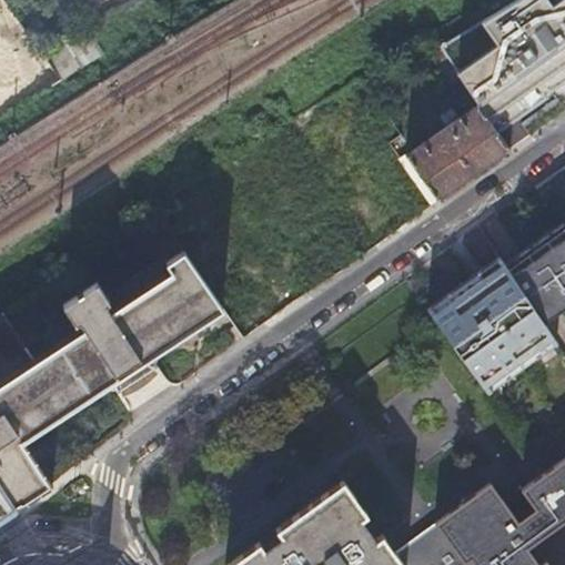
[(0,0),(0,43),(40,100),(66,83),(48,59),(4,0),(0,0)]
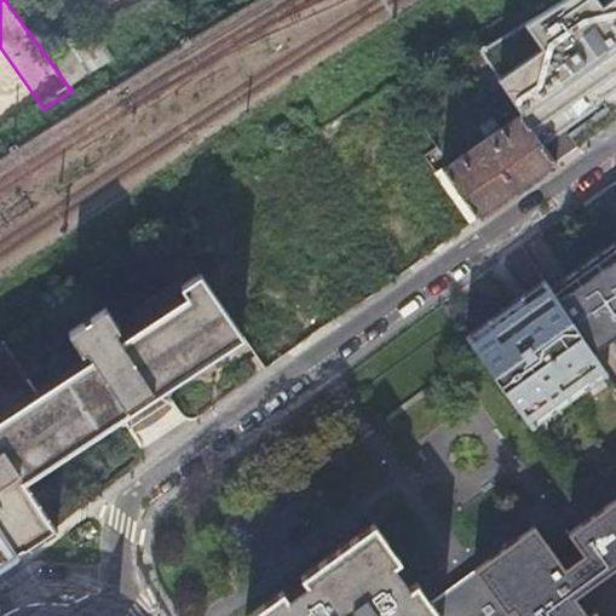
[(523,114),(543,144),(615,93),(615,0),(575,0),(484,56),(511,97),(523,114)]
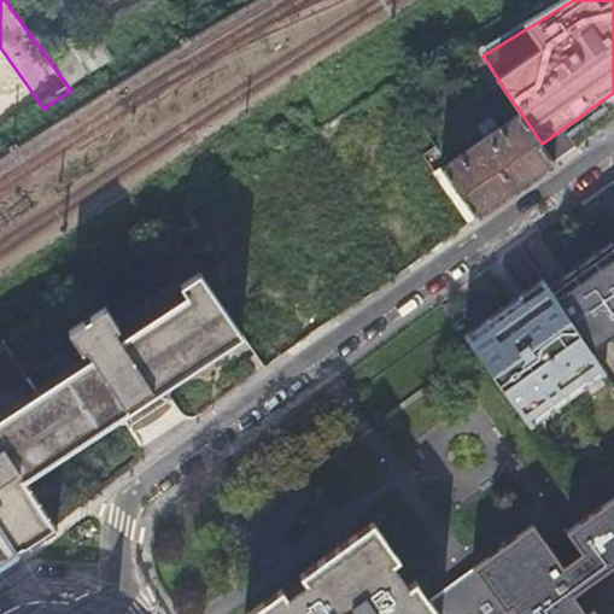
[(52,64),(71,91),(116,63),(100,34),(52,64)]
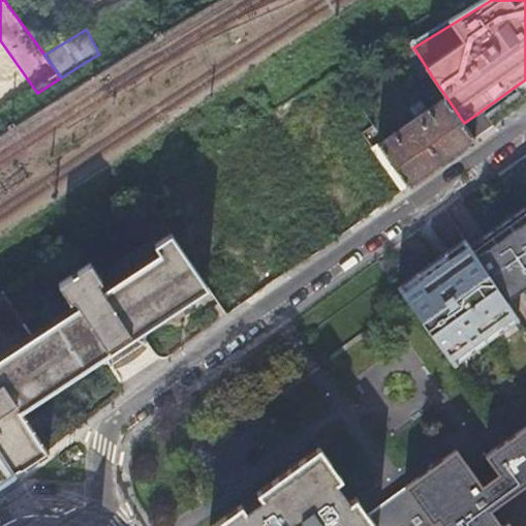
[(404,34),(394,40),(427,89),(436,83),(413,48),(404,34)]
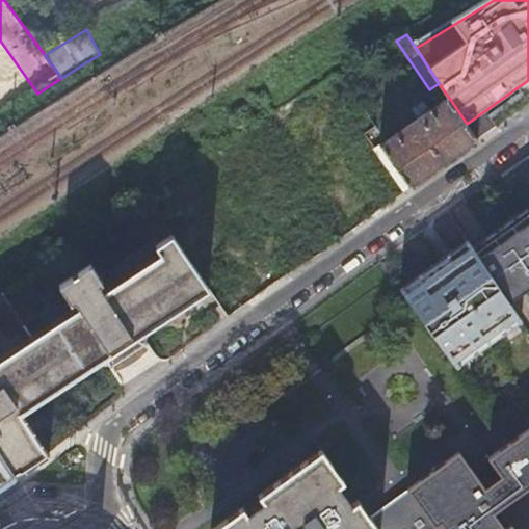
[(380,148),(411,191),(445,167),(479,142),(467,124),(449,98),(430,112),(425,104),(415,111),(421,120),(380,148)]
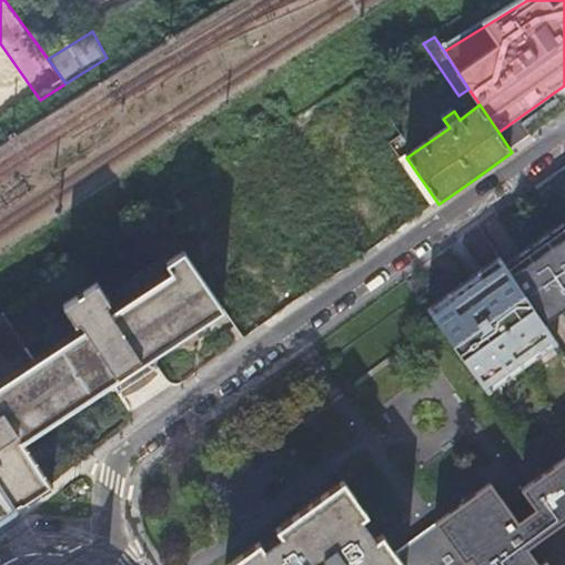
[(564,169),(560,172),(551,179),(557,189),(564,183),(564,169)]
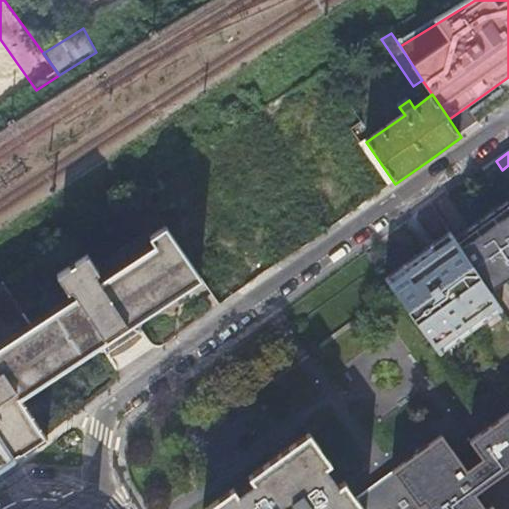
[(502,170),(496,161),(484,170),(497,188),(508,180),(502,170)]
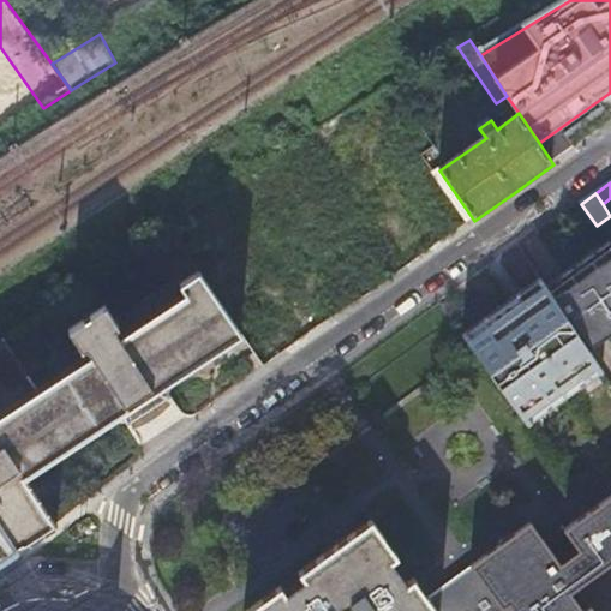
[(599,343),(610,334),(610,247),(559,285),(550,292),(588,351),(599,343)]
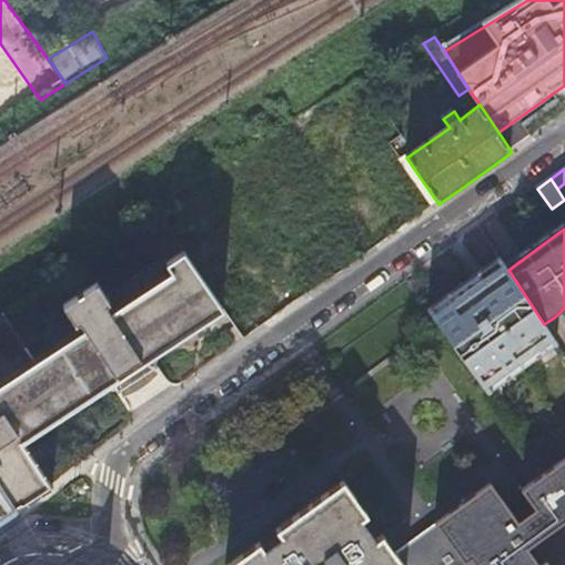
[(86,264),(0,318),(0,478),(21,512),(56,486),(28,443),(120,381),(143,375),(145,364),(226,310),(187,252),(173,260),(171,255),(106,296),(86,264)]
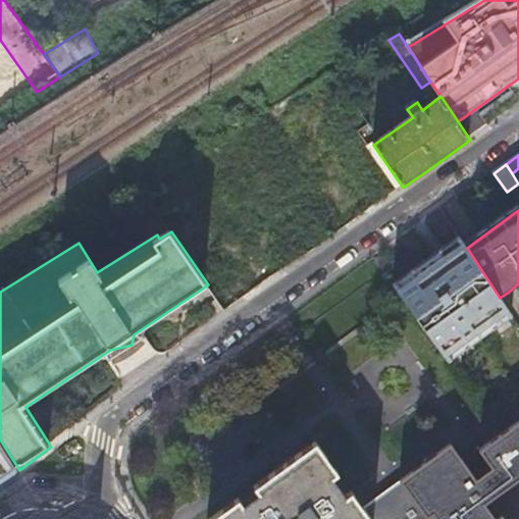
[(461,237),(394,286),(449,363),(512,317),(504,304),(500,298),(467,248),(461,237)]
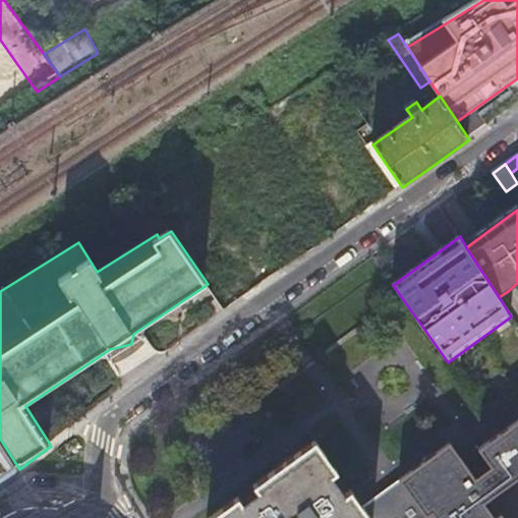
[(149,344),(133,334),(131,344),(110,349),(114,367),(124,363),(132,359),(141,352),(149,344)]
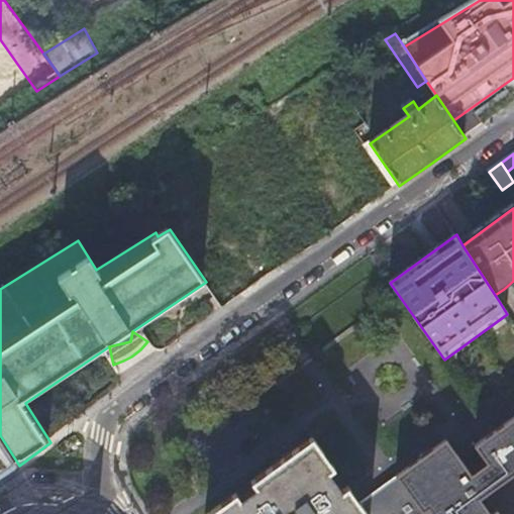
[(492,467),(506,485),(513,479),(513,421),(479,448),(492,467)]
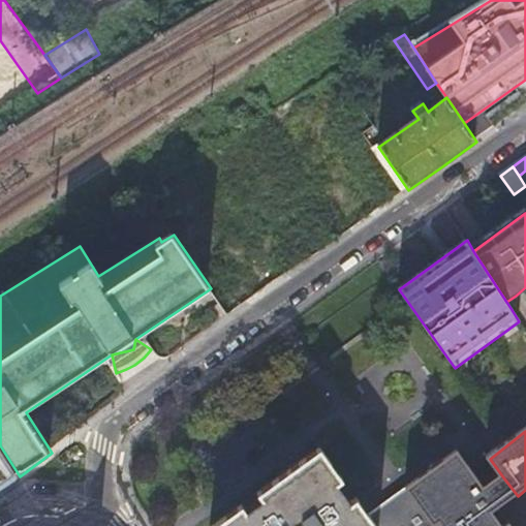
[(0,489),(20,477),(20,476),(0,445),(0,489)]
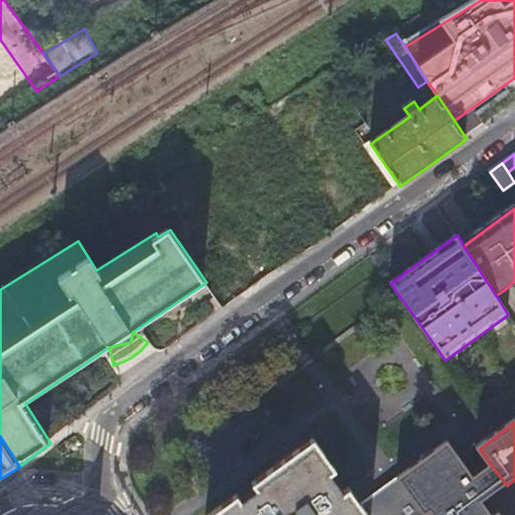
[(349,514),(361,507),(357,501),(350,491),(344,496),(330,477),(336,471),(315,442),(256,485),(260,491),(243,503),(240,497),(213,514),(349,514)]
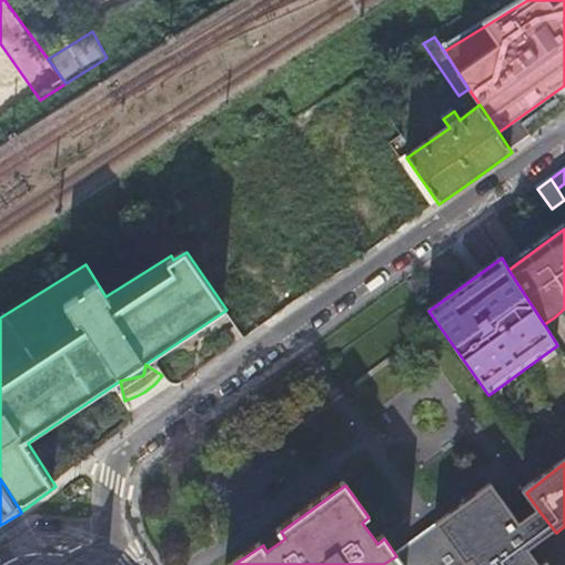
[(441,524),(468,564),(548,564),(541,554),(536,547),(521,527),(493,487),(441,524)]
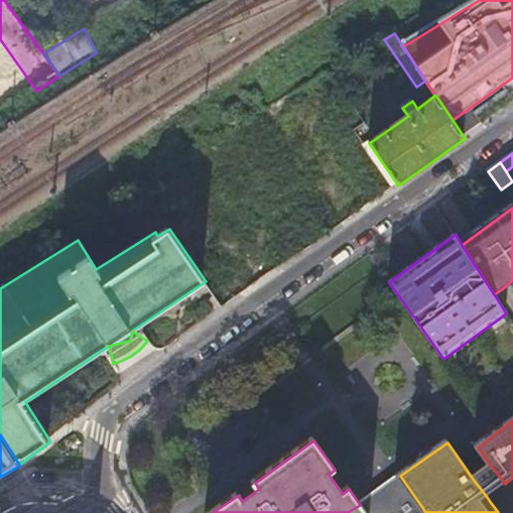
[(505,484),(491,466),(476,477),(473,479),(487,497),(490,495),(505,484)]
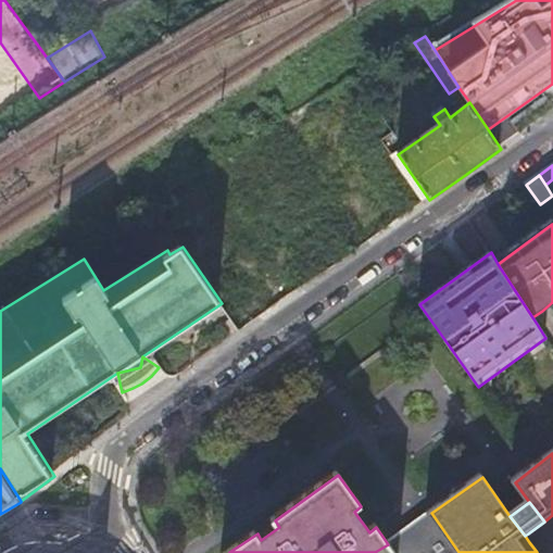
[(459,552),(431,513),(415,525),(388,544),(375,552),(459,552)]
